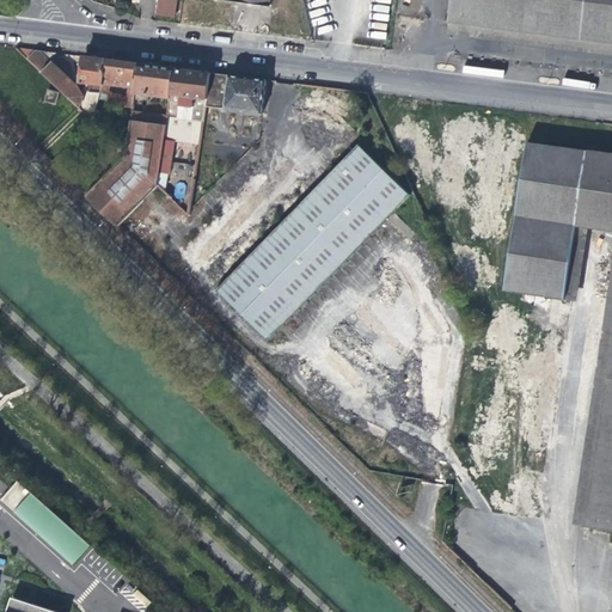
[(177,0),(158,0),(157,16),(175,18),(177,0)]
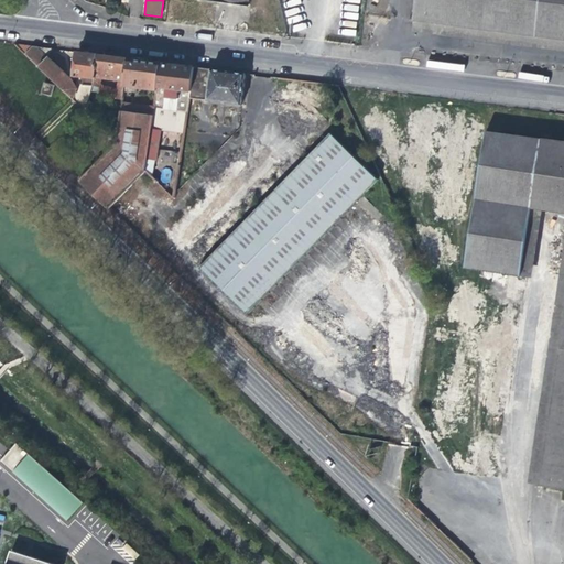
[(563,0),(413,0),(411,26),(543,41),(542,46),(563,47),(563,0)]
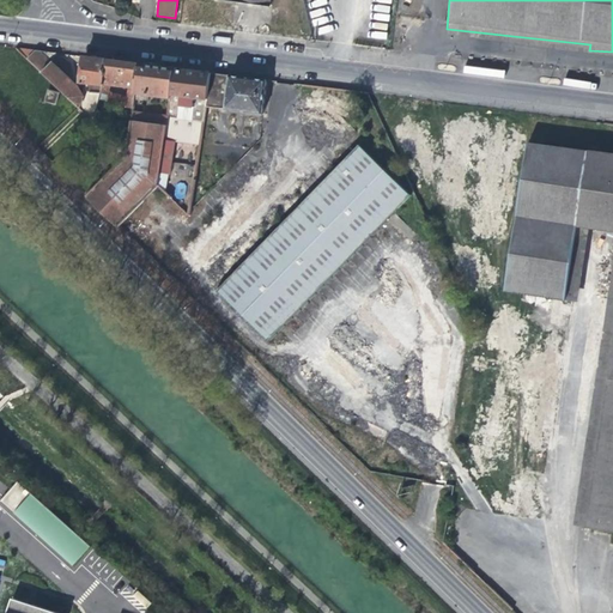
[(77,108),(78,109),(82,97),(77,87),(64,74),(50,62),(56,54),(35,52),(26,59),(77,108)]
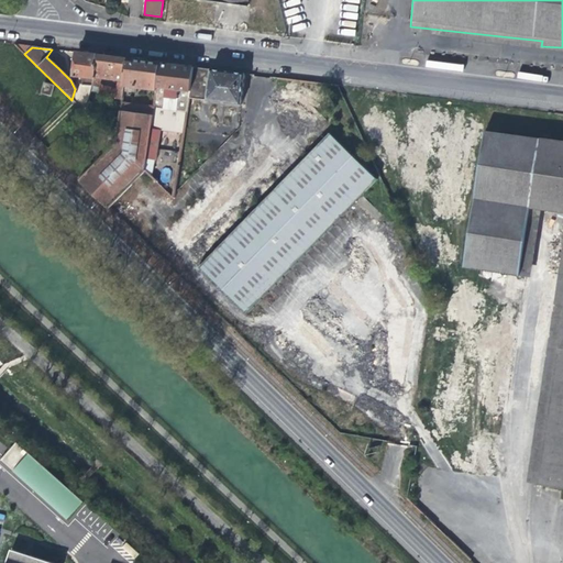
[(77,77),(76,84),(90,86),(98,55),(88,54),(77,53),(72,76),(77,77)]
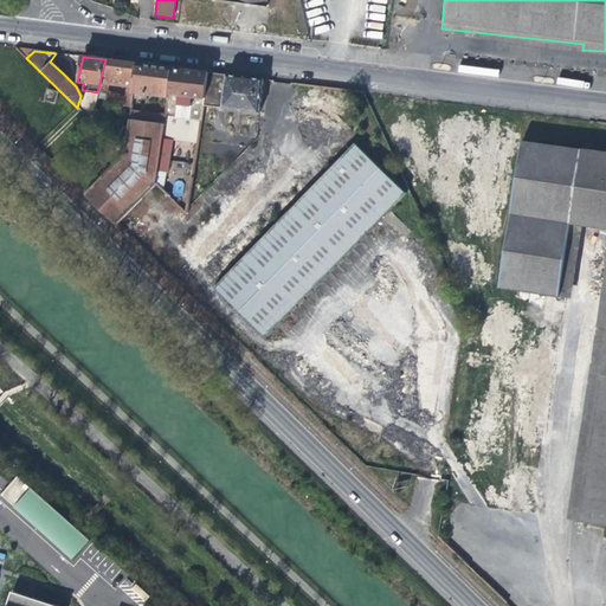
[(131,108),(133,92),(137,64),(120,62),(105,59),(97,92),(96,100),(103,101),(108,84),(127,86),(123,105),(131,108)]
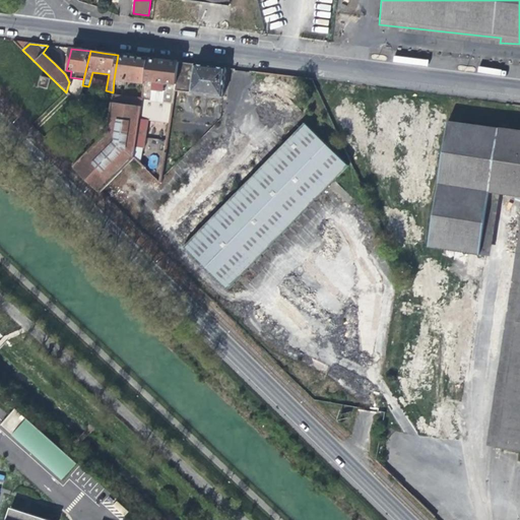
[(114,79),(144,84),(144,81),(147,58),(132,56),(118,55),(114,79)]
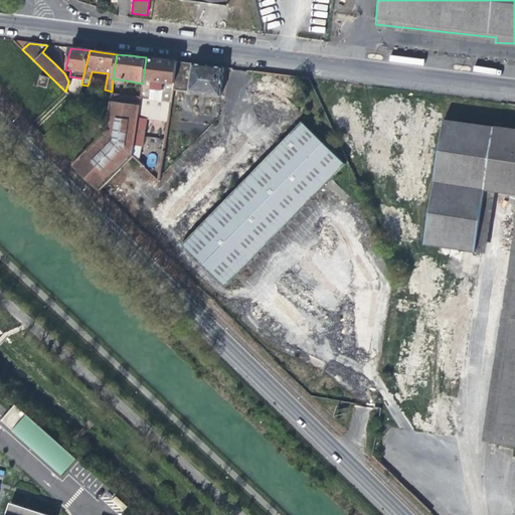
[(172,90),(175,61),(159,59),(146,57),(143,80),(143,83),(142,89),(140,99),(139,107),(134,147),(142,148),(146,121),(167,124),(169,114),(170,108),(172,90)]
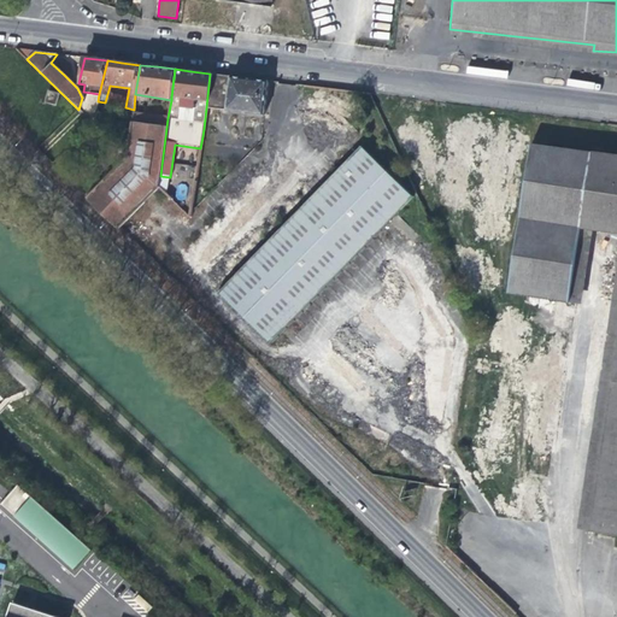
[(54,106),(58,94),(47,90),(43,103),(54,106)]
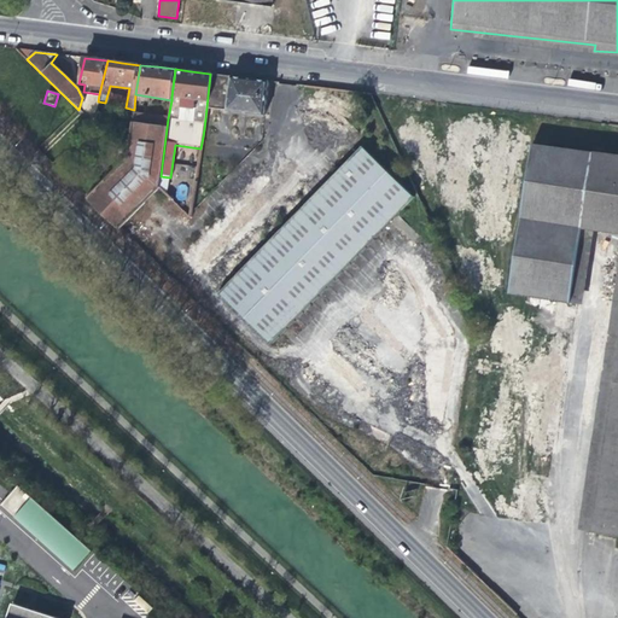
[(83,92),(82,98),(79,110),(93,123),(95,112),(97,108),(98,101),(99,94),(83,92)]
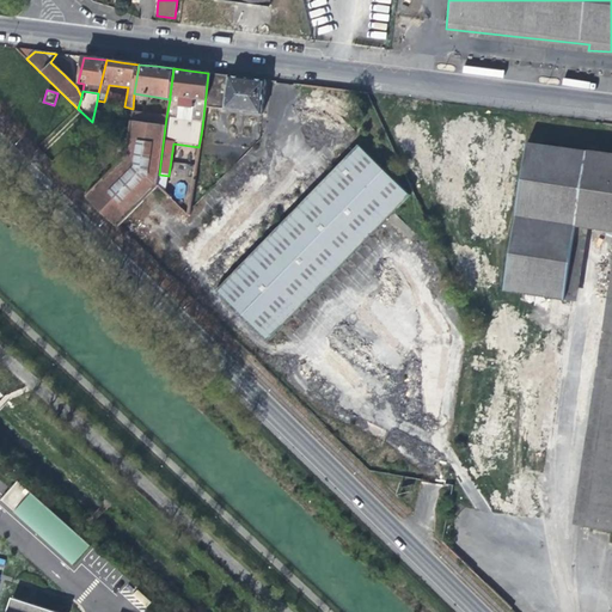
[(130,118),(130,121),(165,127),(166,117),(132,112),(130,118)]
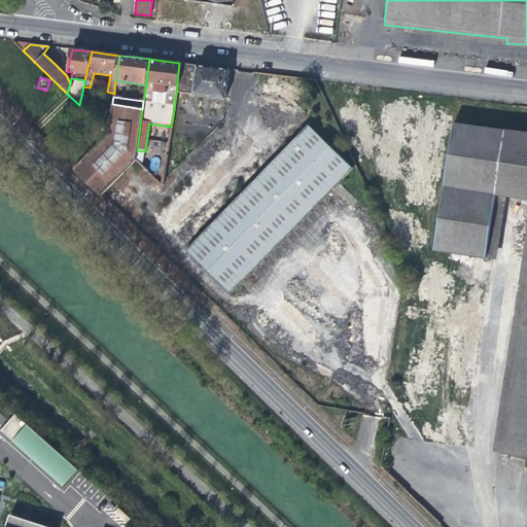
[(230,292),(352,167),(307,124),(184,250),(230,292)]
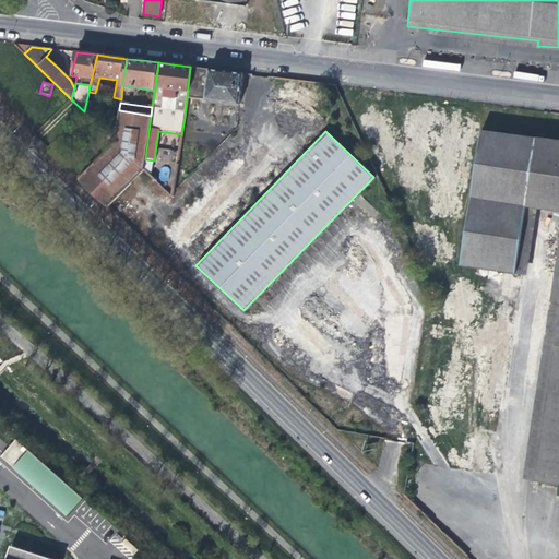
[(15,439),(0,456),(0,458),(11,467),(26,450),(15,439)]
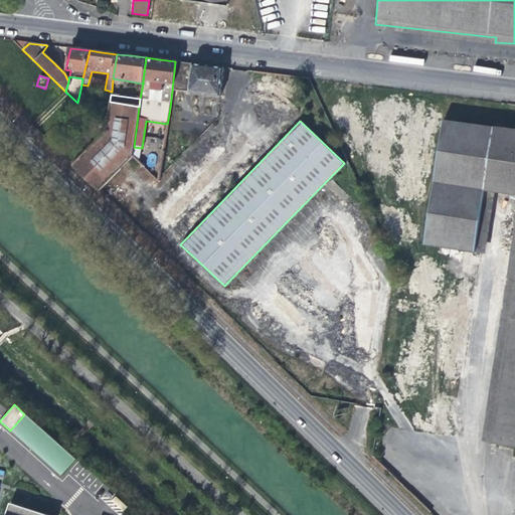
[(25,414),(10,432),(59,477),(74,460),(25,414)]
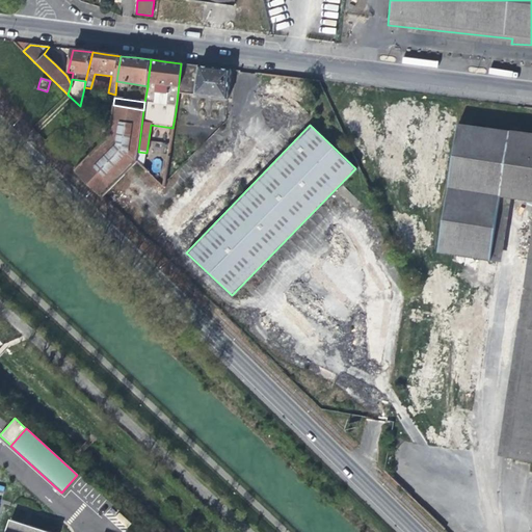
[(128,528),(131,524),(120,512),(116,516),(128,528)]
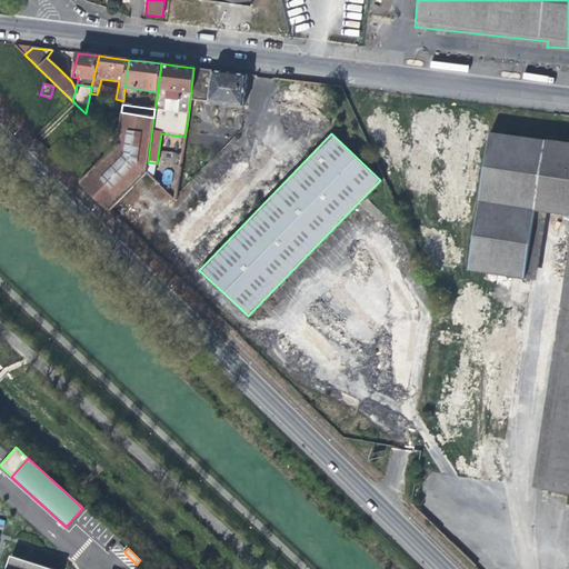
[(48,568),(9,557),(5,568),(48,568)]
